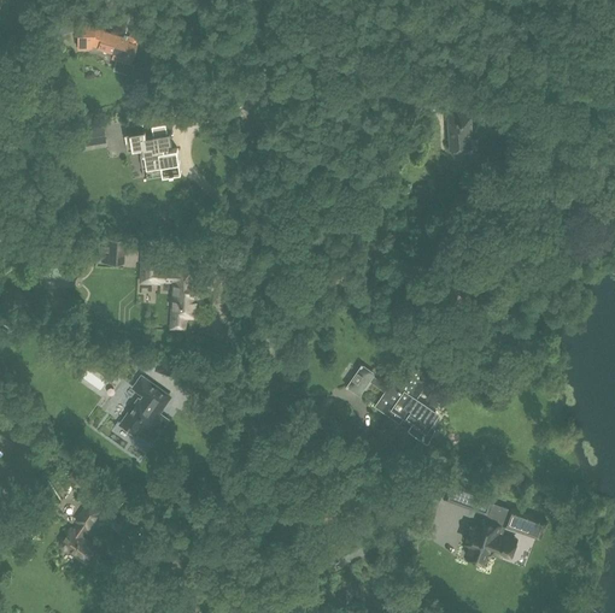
[(15,15),(23,19),(28,7),(21,4),(15,15)]
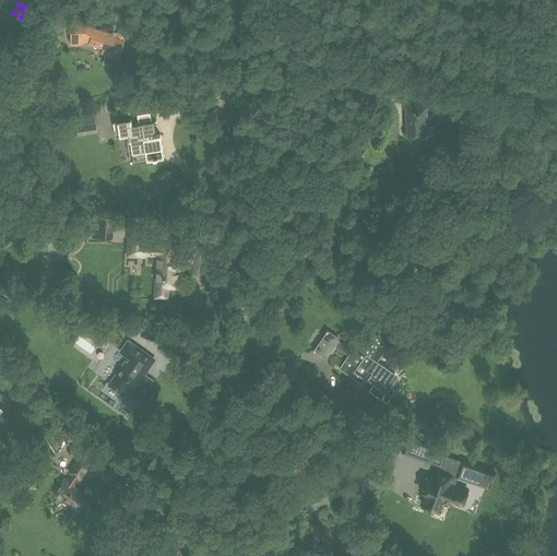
[(101,55),(117,60),(122,43),(130,31),(122,26),(116,38),(93,31),(92,32),(85,30),(85,25),(69,25),(70,46),(82,46),(82,40),(89,43),(87,46),(102,50),(101,55)]
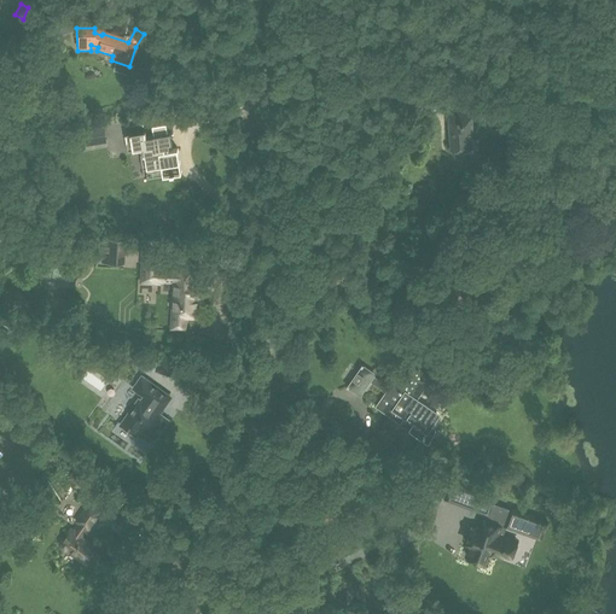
[(469,104),(482,109),(487,92),(458,83),(453,99),(464,103),(469,104)]
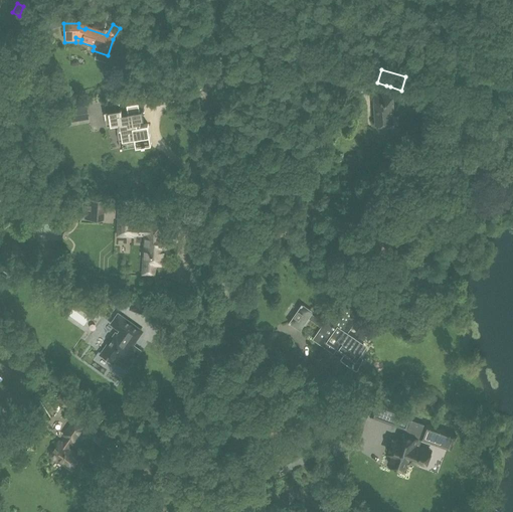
[(384,125),(385,130),(394,130),(397,127),(396,118),(391,118),(391,111),(392,111),(391,93),(372,94),(374,126),(384,125)]
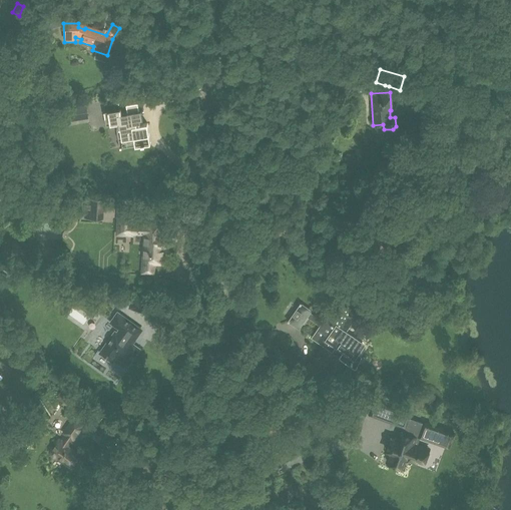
[(34,101),(34,109),(49,108),(48,100),(34,101)]
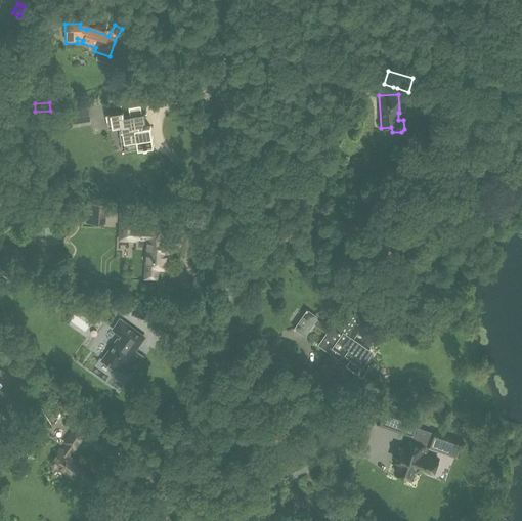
[(61,110),(63,126),(87,123),(85,105),(61,110)]
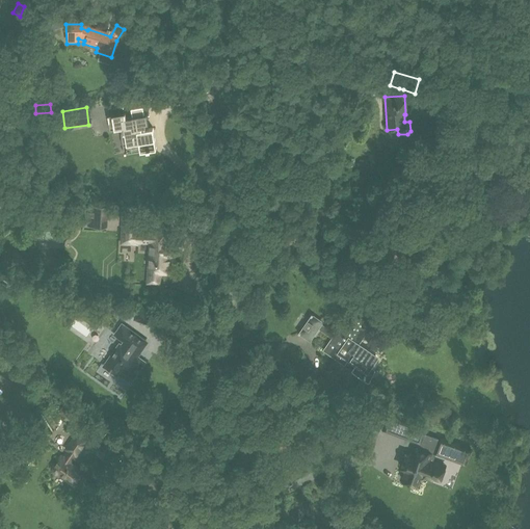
[(138,144),(139,153),(155,151),(151,130),(144,131),(143,126),(147,126),(144,115),(142,116),(141,109),(129,111),(130,120),(125,121),(124,115),(107,117),(108,125),(112,124),(113,131),(122,129),(123,135),(120,135),(122,147),(138,144)]
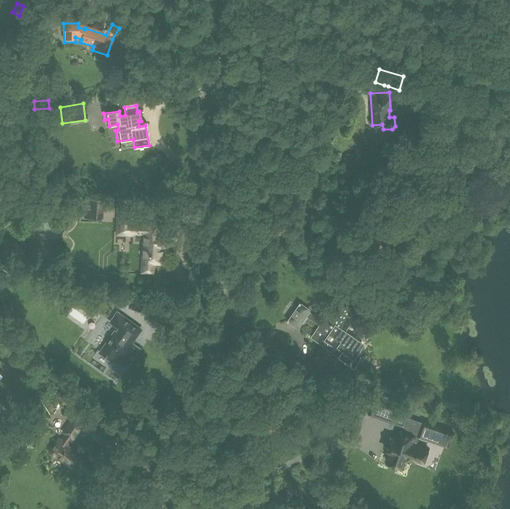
[(154,147),(148,150),(150,158),(157,156),(154,147)]
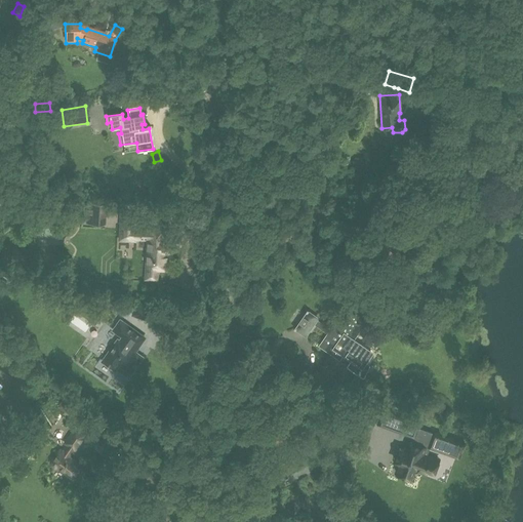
[(144,281),(155,282),(156,272),(164,272),(165,262),(167,262),(168,262),(169,262),(170,261),(170,259),(171,259),(171,258),(171,257),(171,256),(171,255),(171,254),(170,253),(168,251),(168,242),(165,241),(166,227),(147,226),(147,229),(134,228),(134,218),(120,217),(119,233),(118,233),(118,238),(126,238),(134,238),(134,241),(143,241),(149,241),(148,265),(145,265),(144,281)]
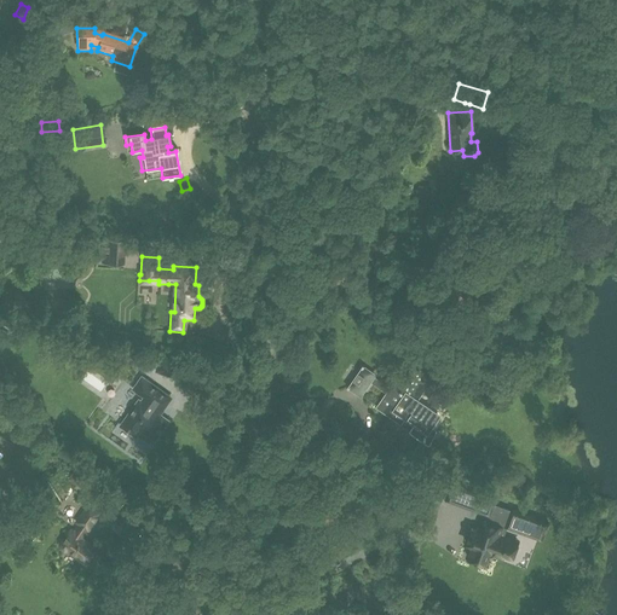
[(484,299),(496,302),(501,289),(489,285),(484,299)]
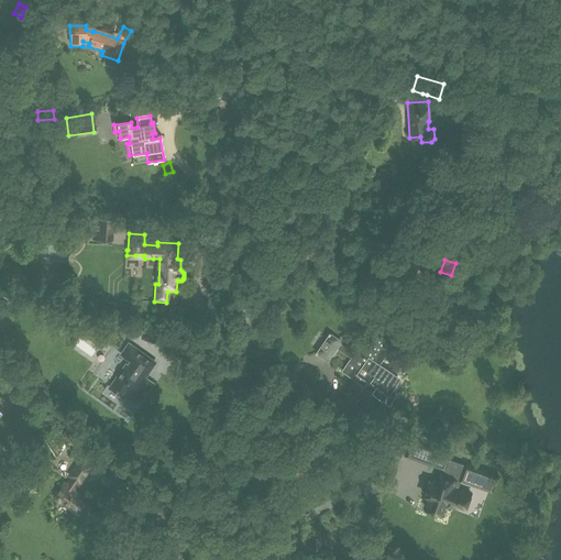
[(162,316),(174,315),(173,305),(161,306),(162,316)]
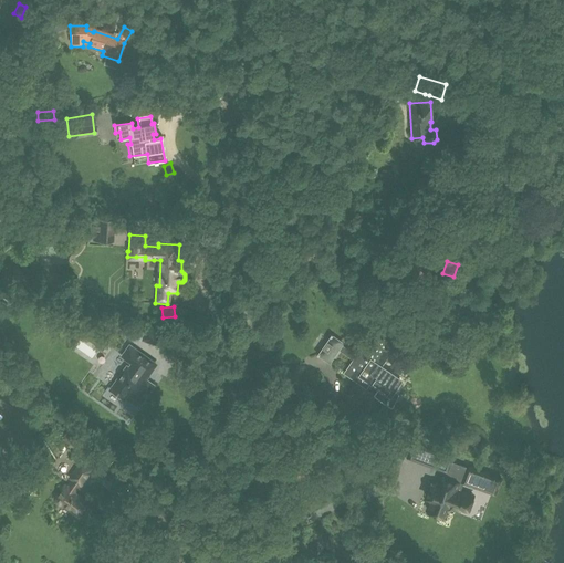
[(385,406),(390,410),(398,396),(393,393),(390,392),(397,383),(378,369),(400,339),(387,330),(385,334),(376,327),(367,340),(369,342),(345,376),(363,388),(367,384),(376,391),(372,397),(385,406)]
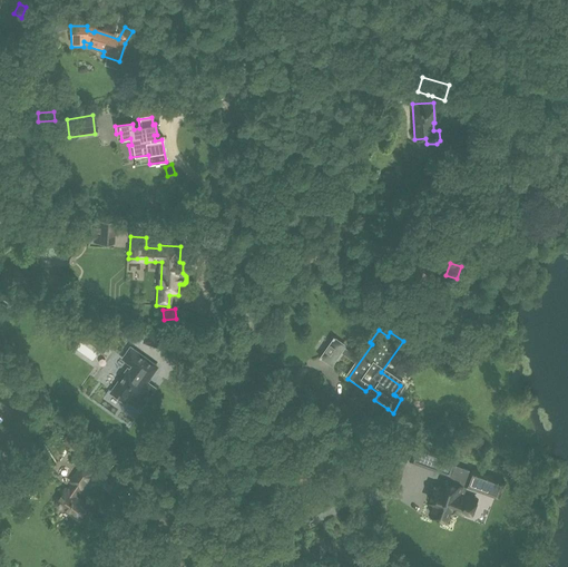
[(143,344),(153,348),(156,336),(146,333),(143,344)]
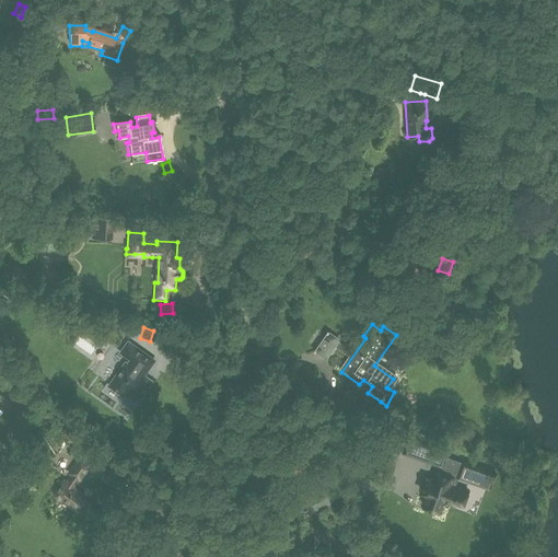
[(312,354),(324,362),(339,341),(326,333),(312,354)]
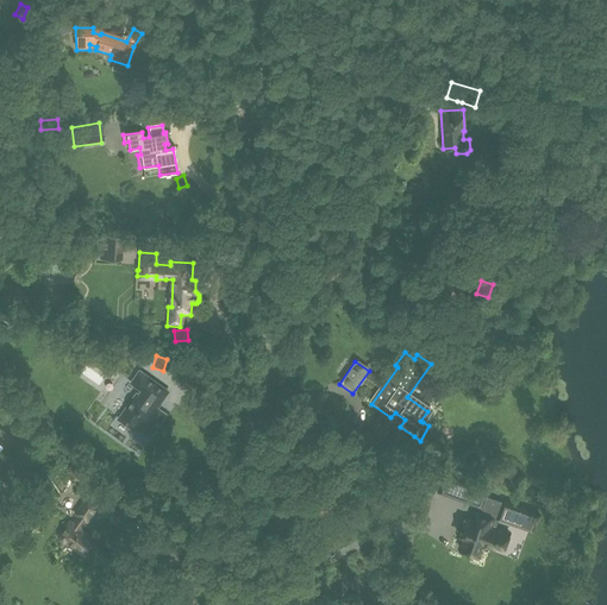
[(163,379),(174,384),(179,375),(167,370),(163,379)]
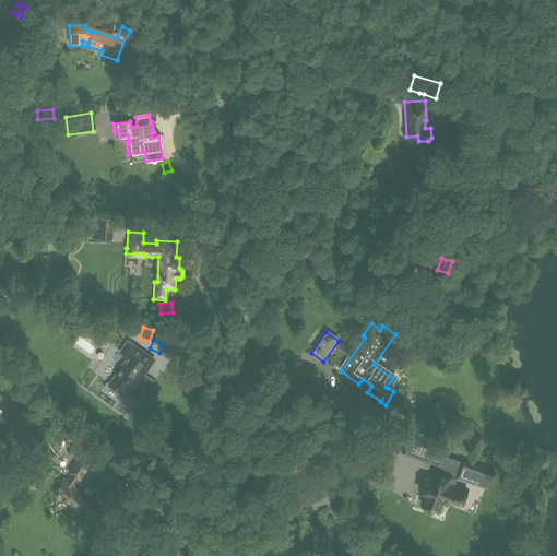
[(125,390),(138,399),(149,383),(140,377),(144,371),(145,373),(152,362),(127,344),(119,354),(130,362),(126,367),(123,365),(108,387),(120,397),(125,390)]
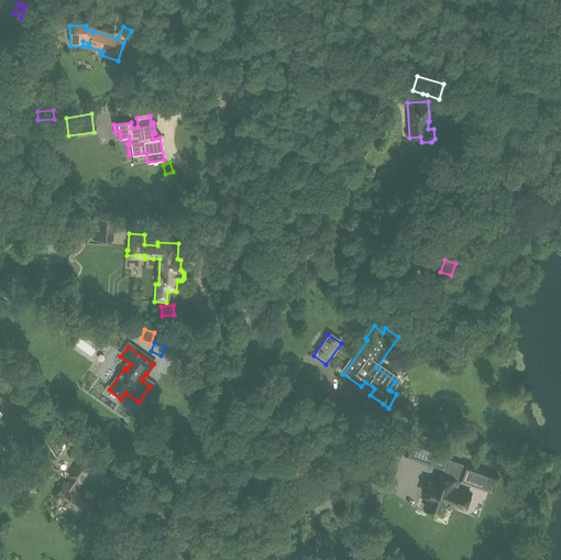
[(386,373),(398,381),(407,368),(395,360),(386,373)]
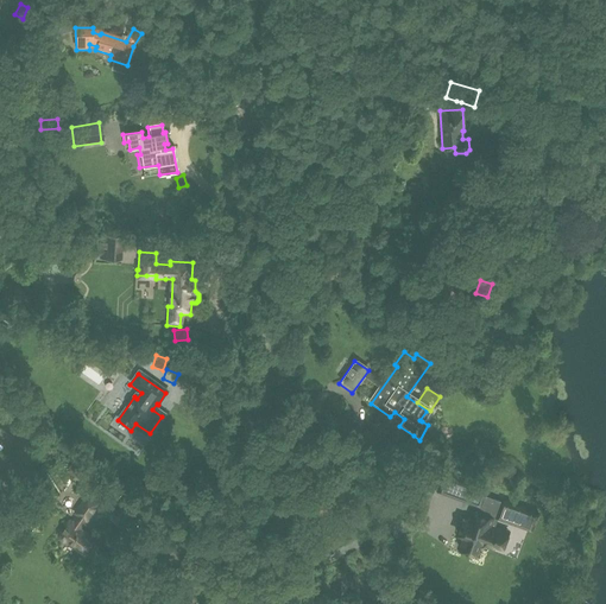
[(0,447),(4,450),(11,439),(0,431),(0,447)]
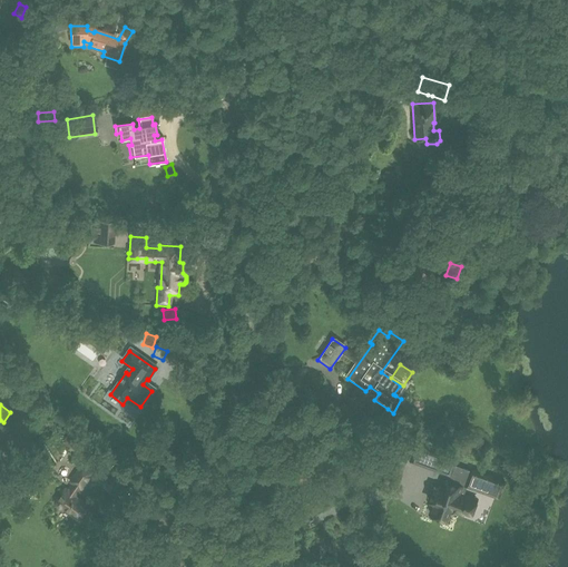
[(432,527),(436,517),(476,530),(481,514),(444,501),(448,490),(505,507),(511,482),(436,461),(437,457),(381,441),(374,466),(430,481),(427,495),(421,494),(420,497),(414,495),(410,508),(415,510),(412,519),(432,527)]
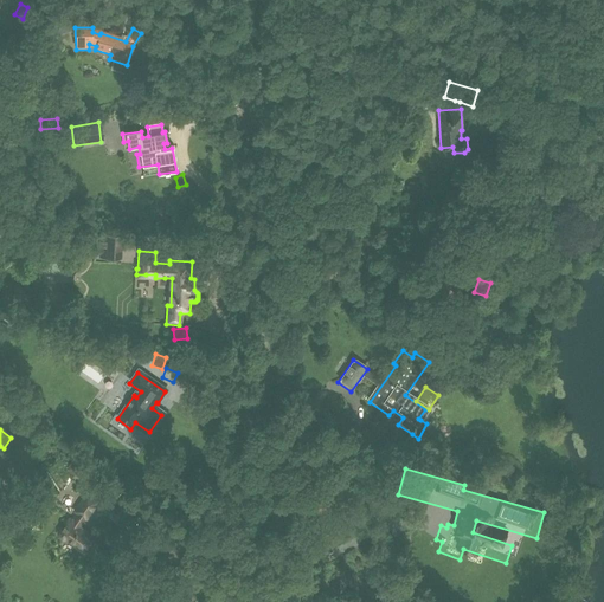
[(77,547),(85,552),(95,538),(87,532),(85,533),(78,529),(84,520),(87,522),(100,503),(88,494),(74,512),(77,515),(72,523),(68,520),(57,535),(58,538),(62,541),(66,541),(77,548),(77,547)]
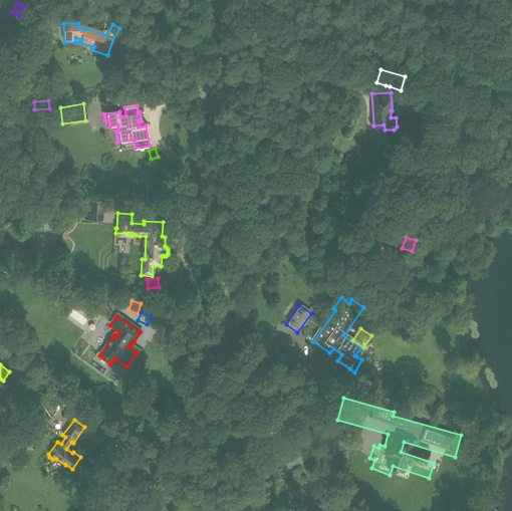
[(334,464),(323,469),(327,476),(338,471),(334,464)]
